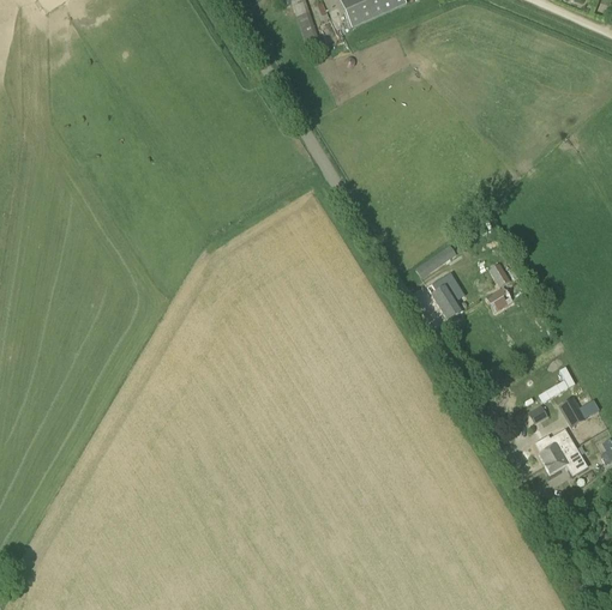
[(292,0),(309,46),(310,46),(311,48),(322,44),(321,42),(322,41),(307,0),(292,0)]
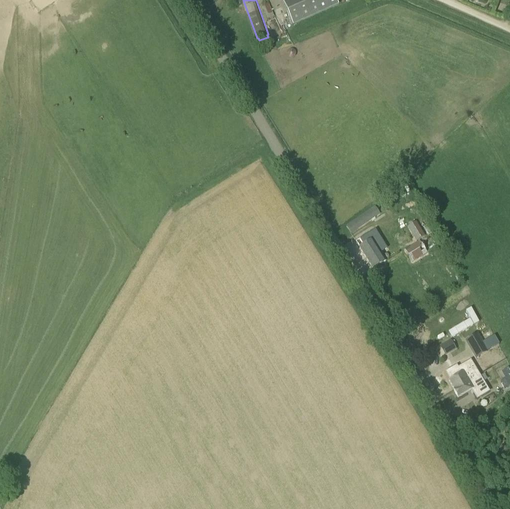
[(269,17),(276,14),(270,0),(266,0),(262,2),(269,17)]
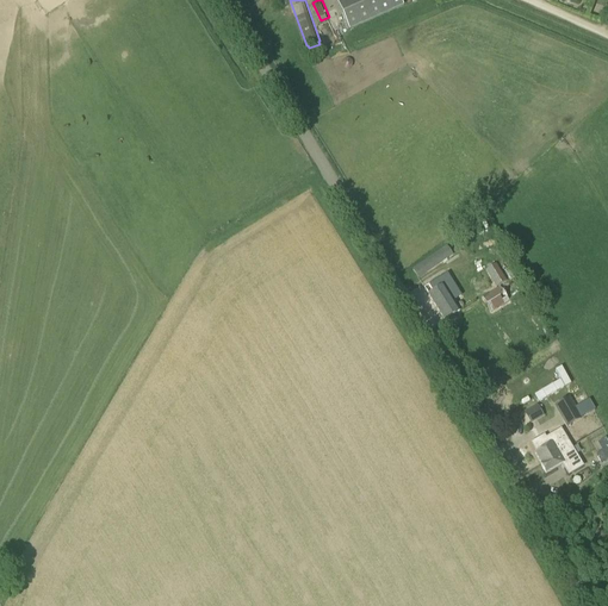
[(363,22),(352,0),(340,0),(351,26),(363,22)]
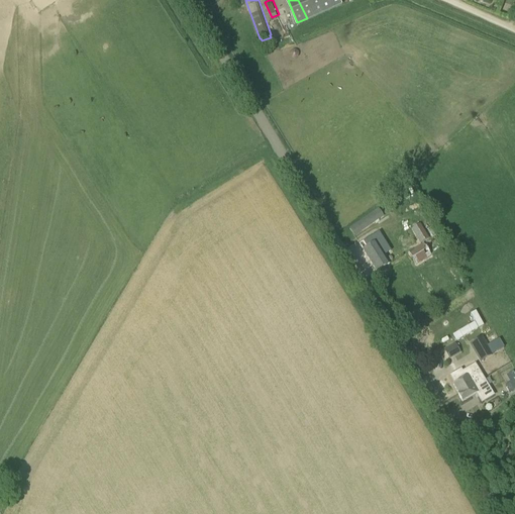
[(501,6),(508,9),(512,0),(504,0),(501,6)]
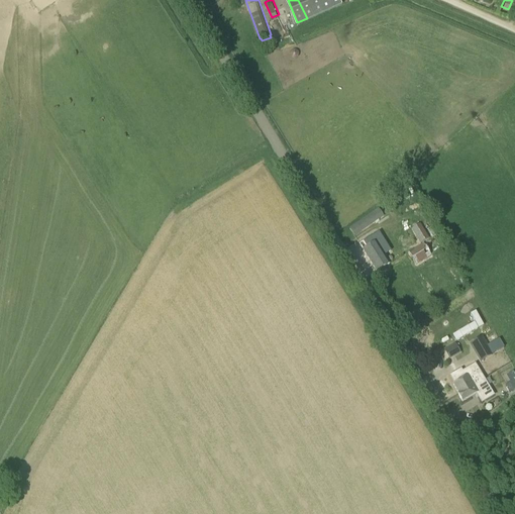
[(240,12),(249,9),(246,3),(238,6),(240,12)]
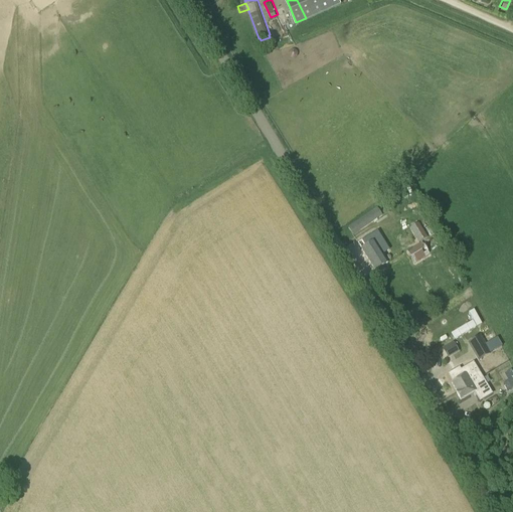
[(401,199),(409,196),(407,191),(399,194),(401,199)]
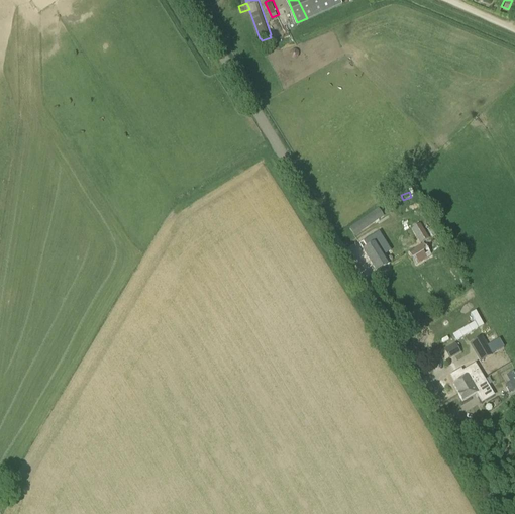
[(356,234),(386,214),(380,206),(350,226),(356,234)]
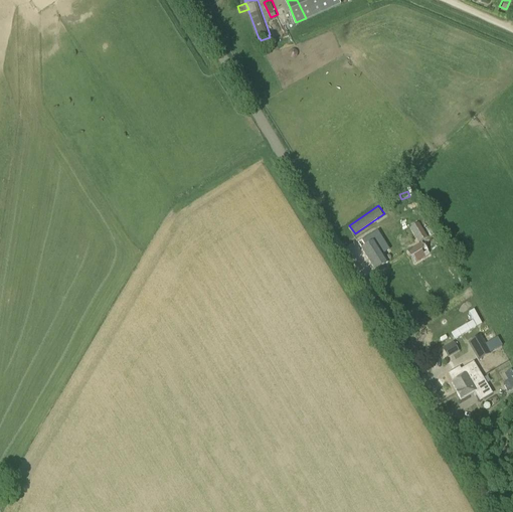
[(420,240),(430,234),(420,220),(411,226),(420,240)]
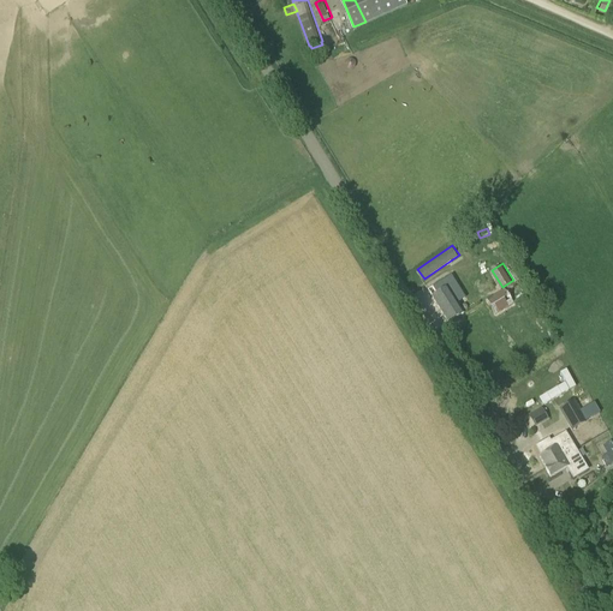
[(450,319),(465,311),(450,285),(458,281),(453,273),(430,286),(450,319)]
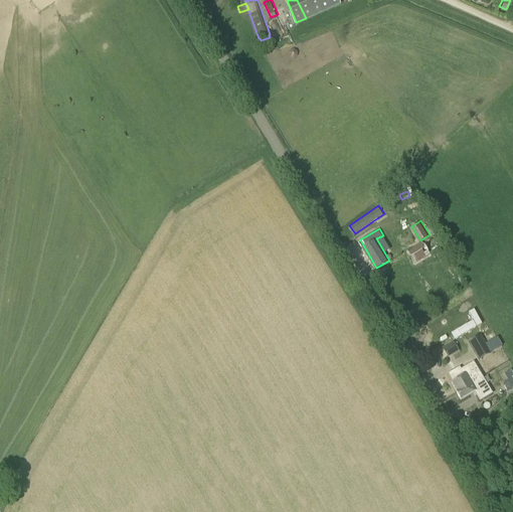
[(415,262),(432,251),(423,239),(407,249),(415,262)]
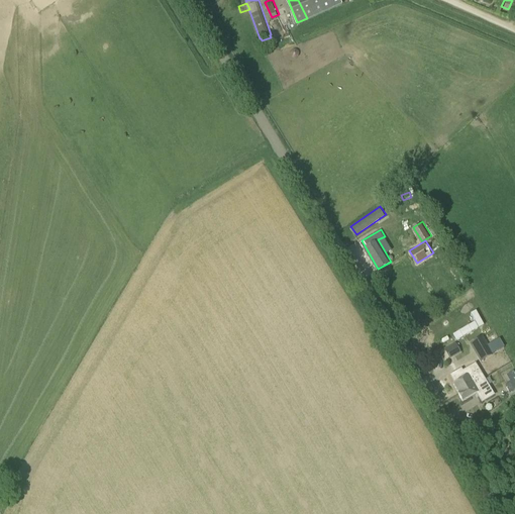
[(482,361),(495,352),(484,334),(471,341),(482,361)]
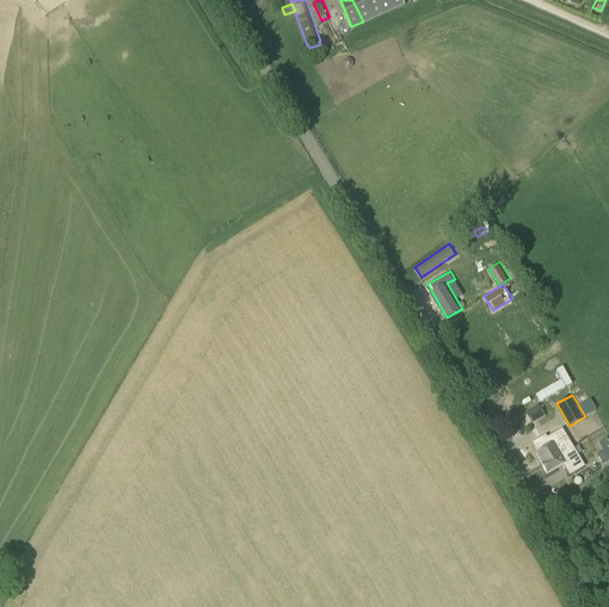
[(585,464),(564,428),(552,435),(555,441),(548,446),(547,444),(545,441),(542,441),(540,441),(537,444),(536,447),(539,451),(539,452),(545,463),(549,472),(566,462),(572,471),(585,464)]
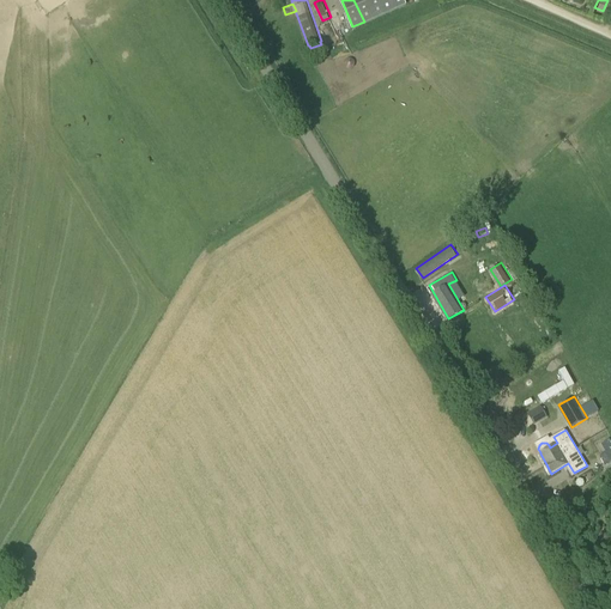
[(610,448),(606,450),(600,454),(606,463),(610,461),(610,448)]
